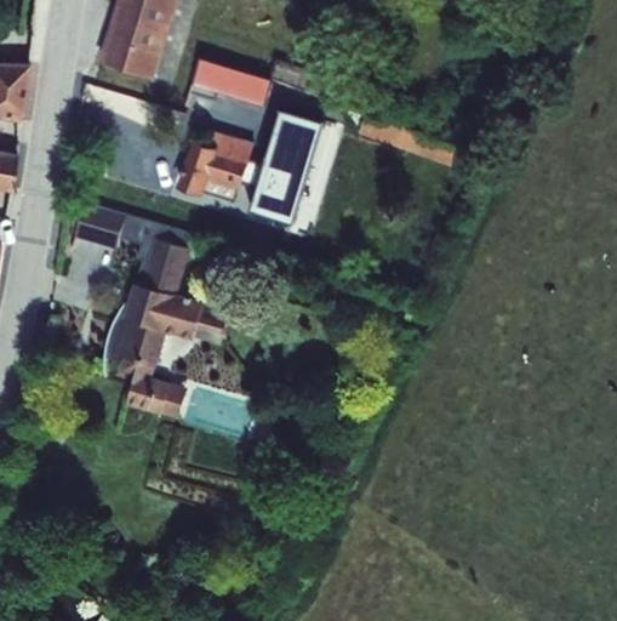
[(115,0),(97,62),(153,78),(175,0),(115,0)]
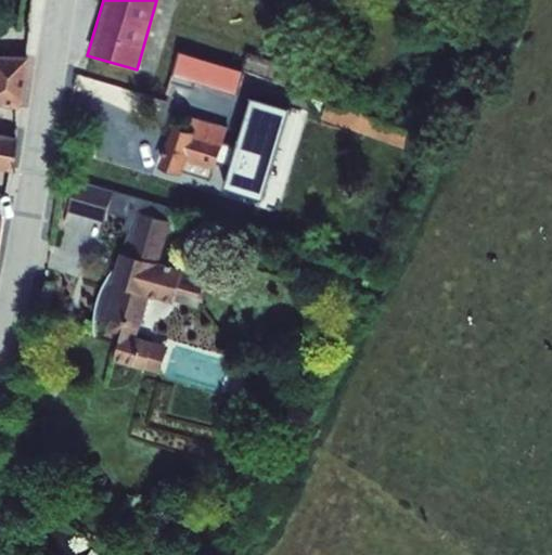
[(177,51),(169,75),(234,94),(236,90),(405,151),(405,155),(426,164),(437,140),(405,129),(409,113),(296,73),(296,71),(245,52),(240,71),(177,51)]
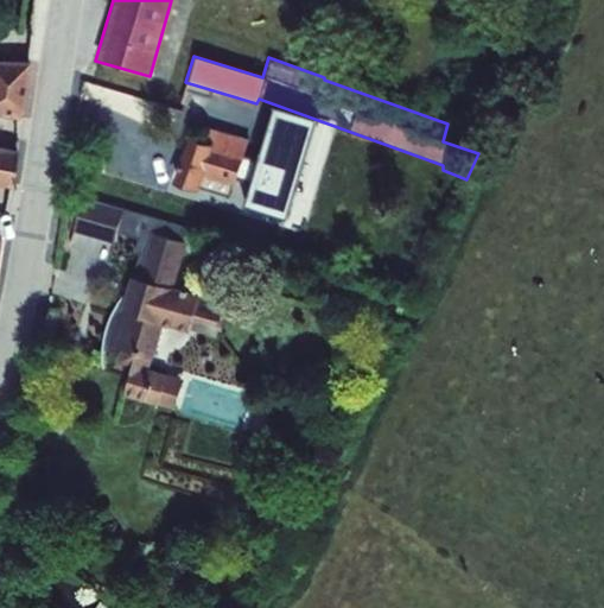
[(0,115),(16,118),(21,109),(27,61),(0,59),(0,115)]
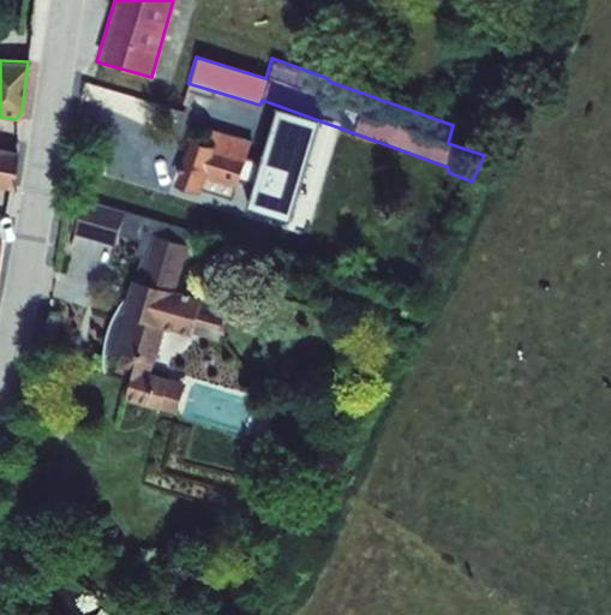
[(190,139),(175,185),(199,193),(204,178),(235,187),(251,142),(207,129),(201,143),(190,139)]
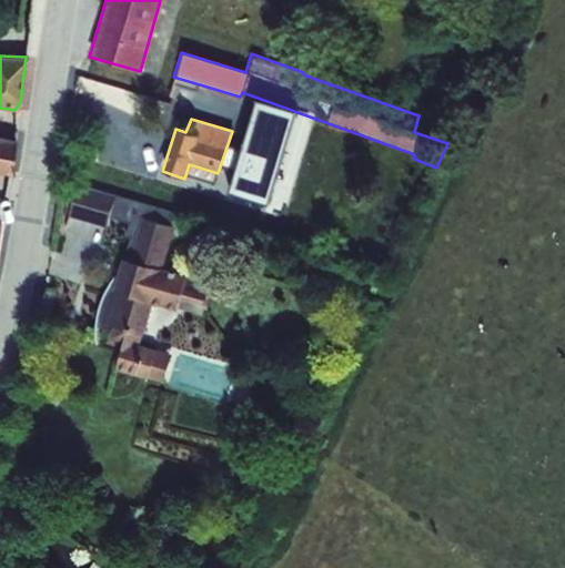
[(0,173),(7,174),(13,140),(0,138),(0,173)]
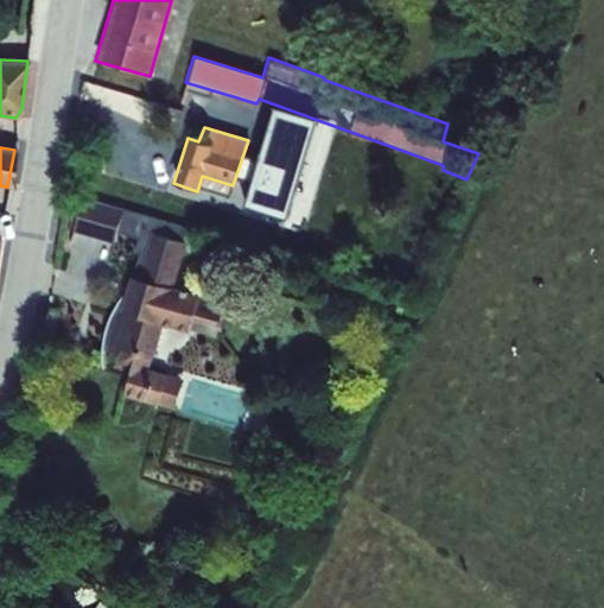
[(151,233),(178,241),(182,227),(81,200),(72,232),(113,244),(116,234),(135,239),(132,254),(137,255),(131,277),(137,278),(151,233)]
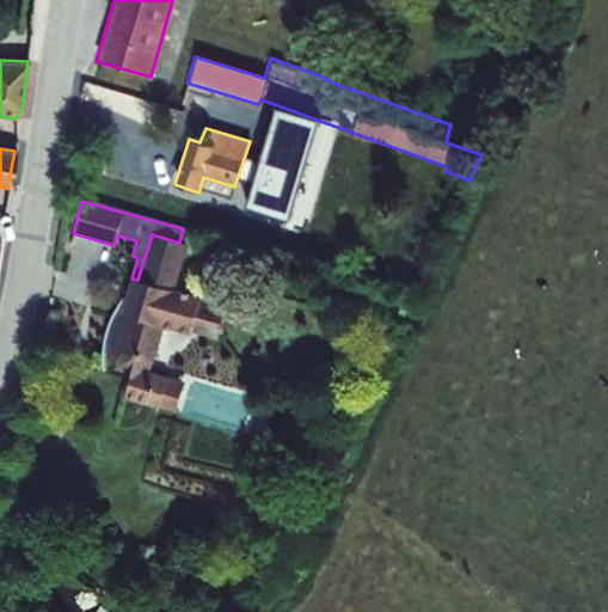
[(104,338),(103,352),(118,355),(153,362),(164,325),(223,340),(232,306),(173,289),(186,245),(179,243),(152,234),(137,280),(131,279),(126,301),(121,300),(114,311),(104,338)]
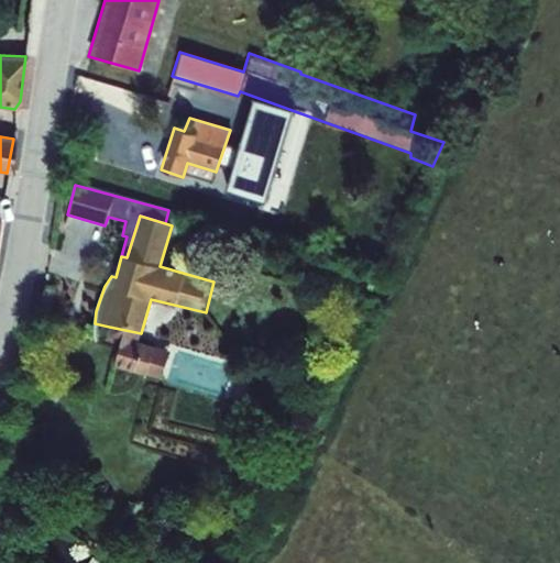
[(122,338),(113,366),(161,379),(168,352),(122,338)]
